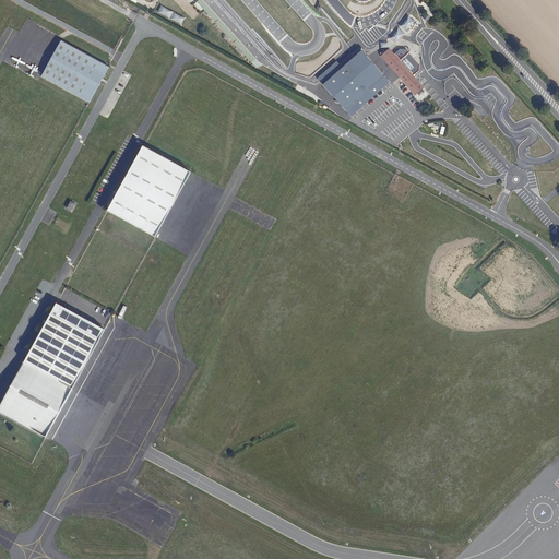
[(405,31),(415,20),(409,15),(400,26),(405,31)]
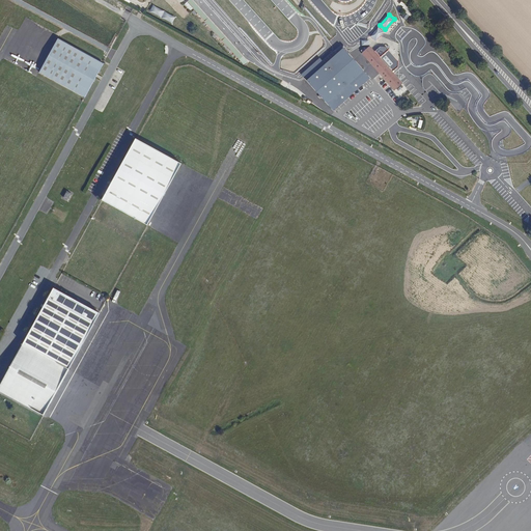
[(104,63),(57,38),(38,74),(85,99),(96,78),(104,63)]
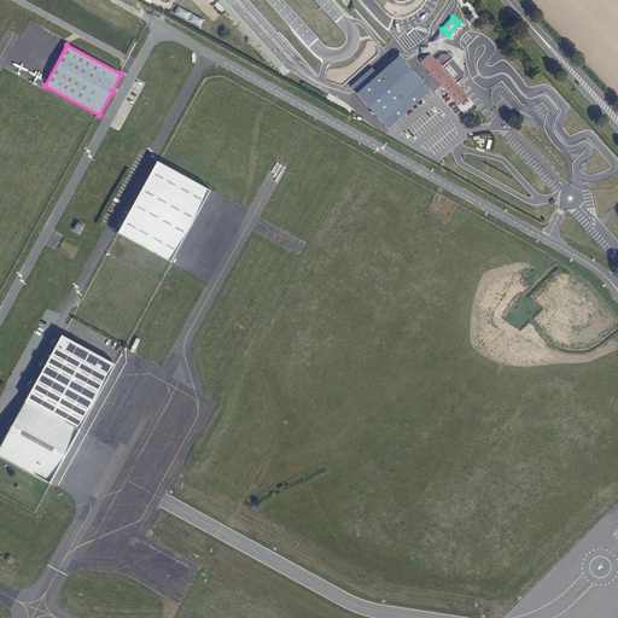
[(455,62),(449,54),(442,53),(435,59),(430,53),(420,62),(458,105),(468,97),(458,83),(462,79),(464,71),(455,62)]
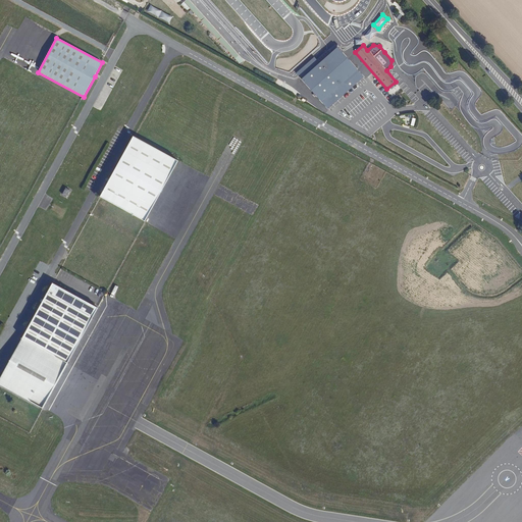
[(318,101),(356,67),(337,47),(300,81),(318,101)]
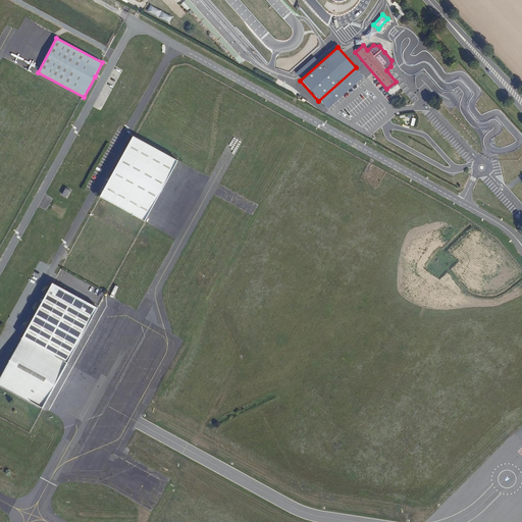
[(421,83),(421,87),(419,87),(419,92),(425,93),(425,98),(435,99),(435,93),(432,93),(432,90),(427,89),(427,84),(421,83)]
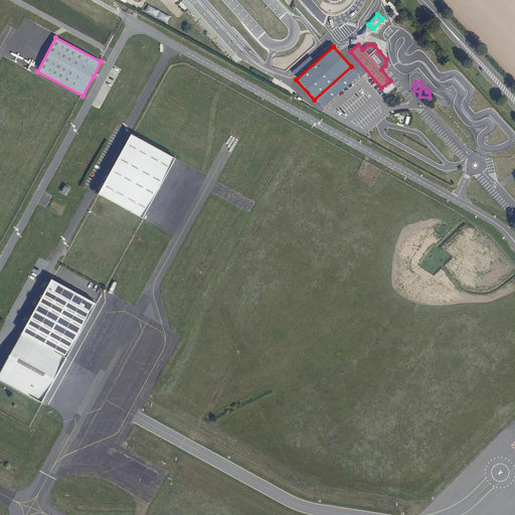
[(99,195),(143,219),(176,158),(132,134),(99,195)]
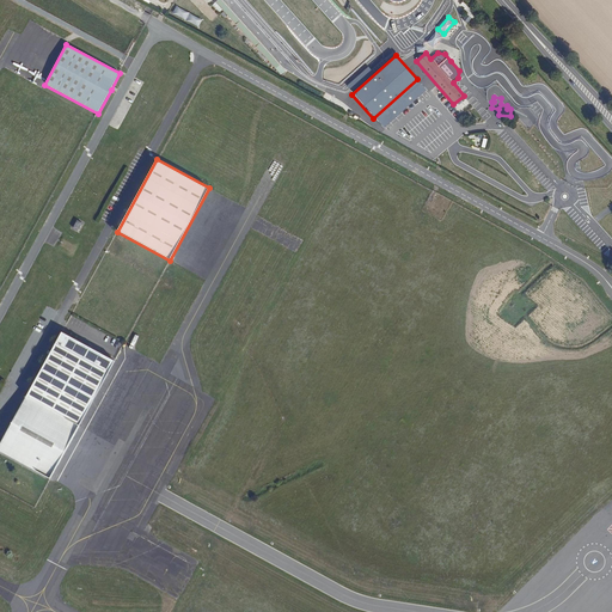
[(0,446),(0,450),(51,477),(114,361),(61,334),(0,446)]
